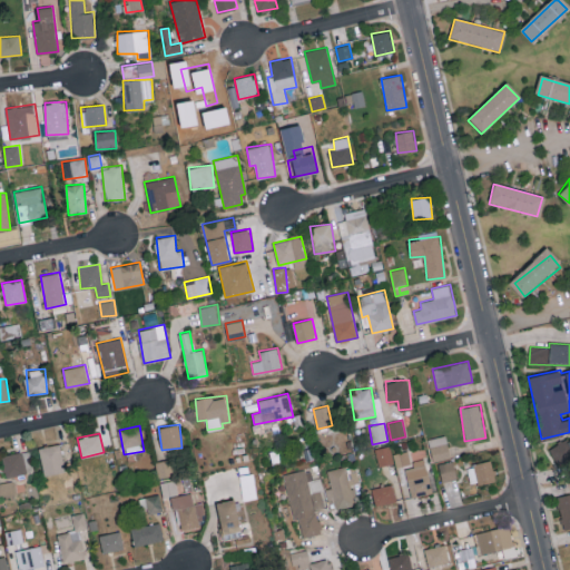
[(432,460),(450,458),(446,435),(429,438),(432,460)]
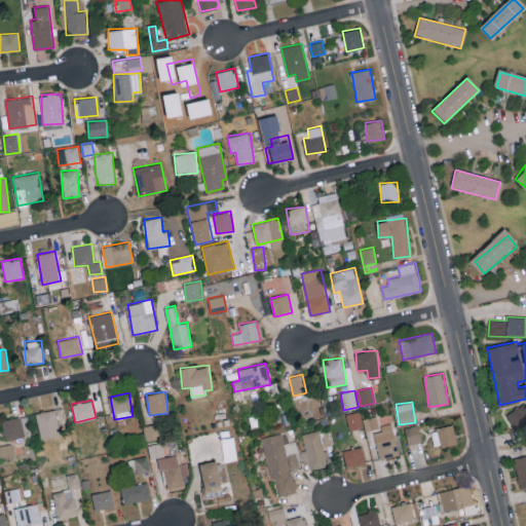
[(525,425),(525,403),(506,414),(516,431),(525,425)]
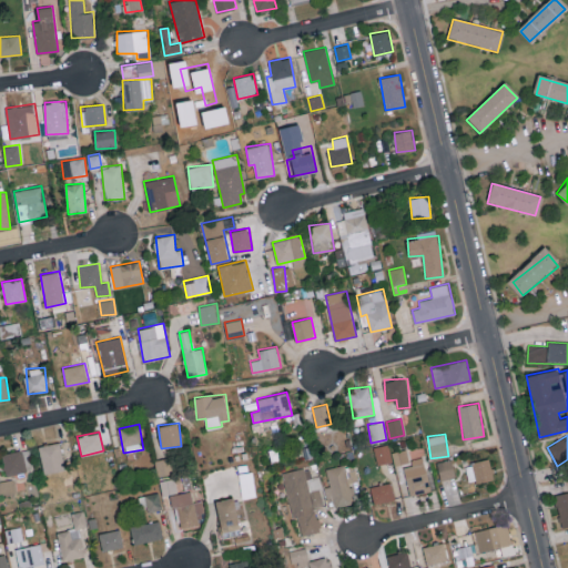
[(64,469),(59,442),(38,446),(44,474),(64,469)]
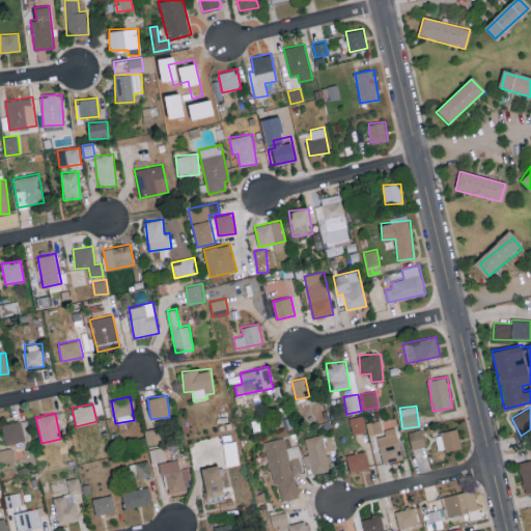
[(348,418),(354,434),(367,430),(363,414),(348,418)]
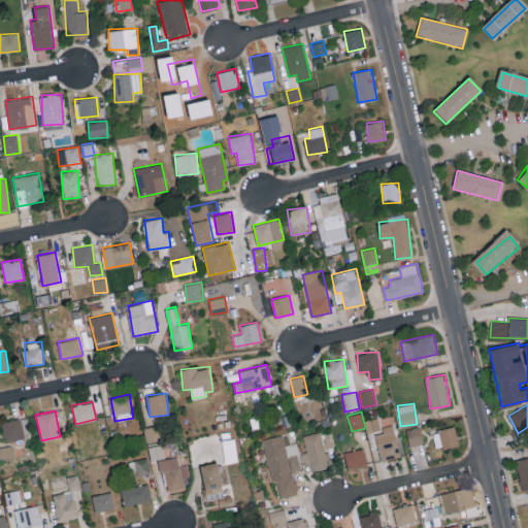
[(25,438),(21,418),(1,422),(5,442),(25,438)]
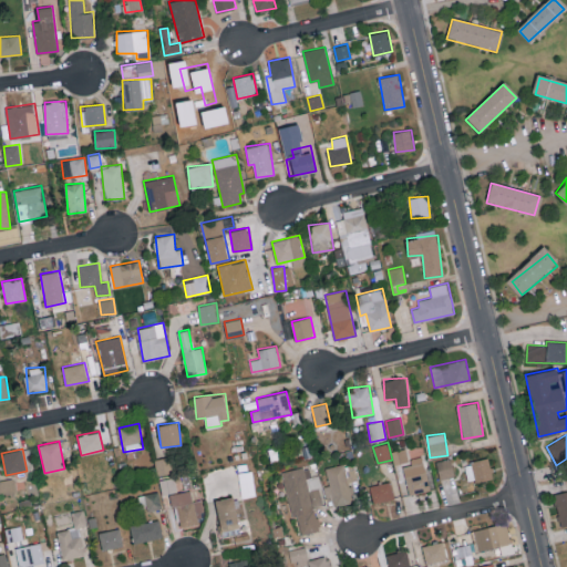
[(408,462),(406,449),(392,451),(393,464),(408,462)]
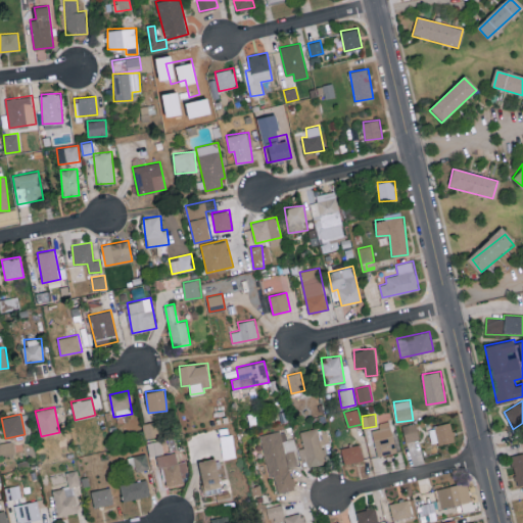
[(379,428),(373,429),(376,456),(395,454),(391,421),(379,422),(379,428)]
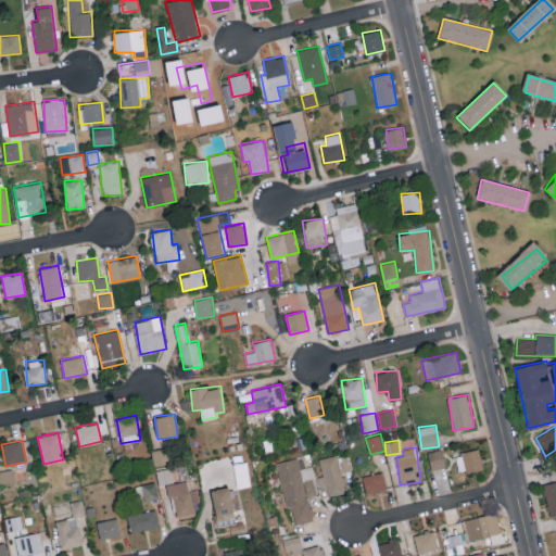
[(431,469),(446,467),(442,449),(428,452),(431,469)]
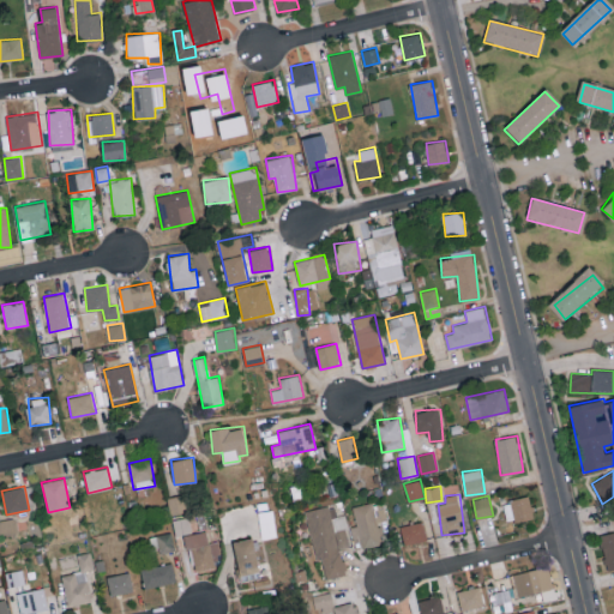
[(503,503),(507,523),(534,516),(529,495),(503,503)]
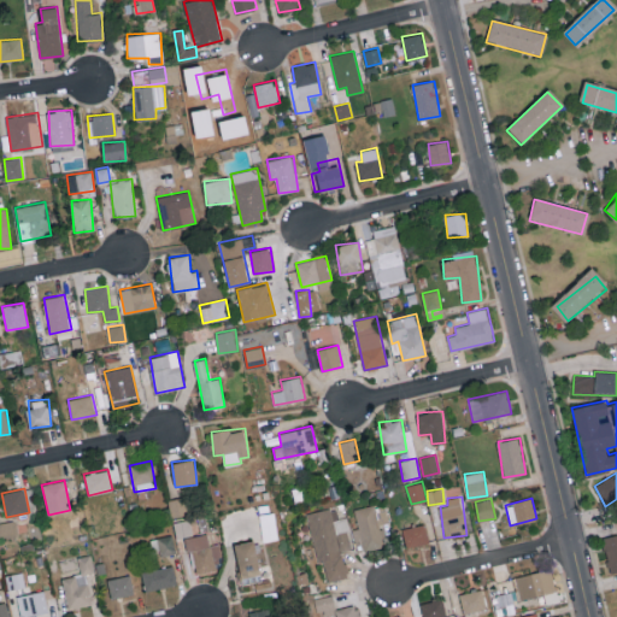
[(171,517),(188,515),(186,499),(169,501),(171,517)]
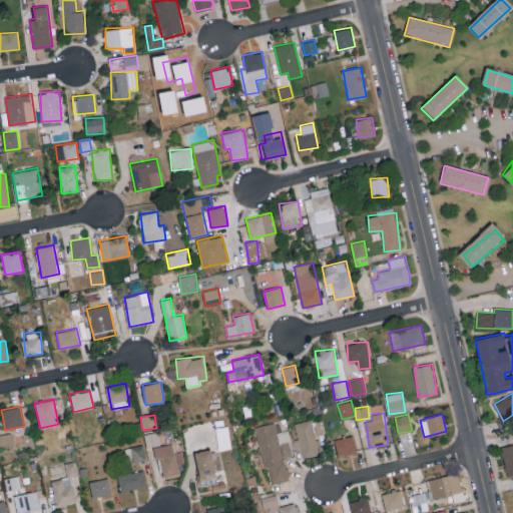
[(295,424),(298,439),(296,439),(300,458),(320,454),(316,436),(323,434),(320,418),(295,424)]
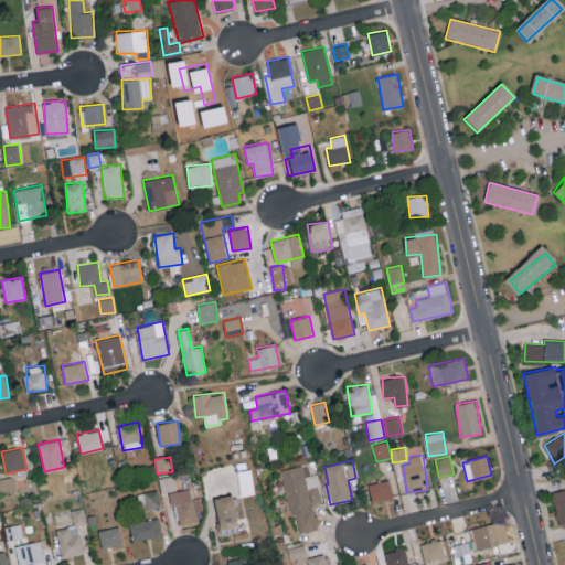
[(280,470),(291,514),(295,513),(300,533),(319,529),(313,505),(323,503),(317,473),(309,475),(307,465),(280,470)]
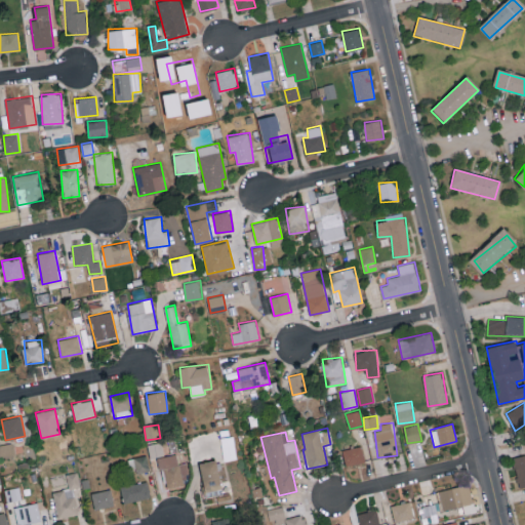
[(346,466),(365,461),(361,445),(342,449),(346,466)]
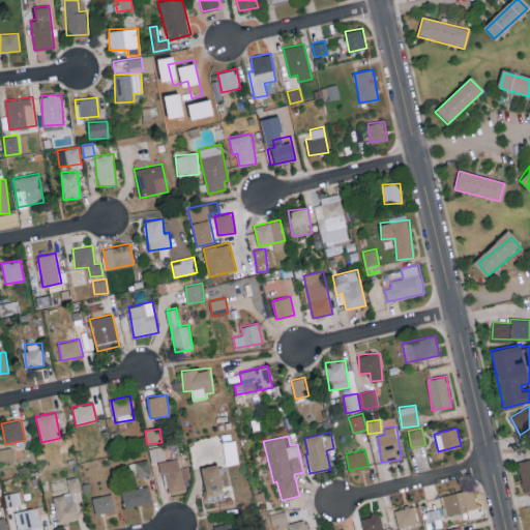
[(169,492),(193,487),(187,466),(180,468),(178,458),(158,462),(160,474),(165,473),(169,492)]
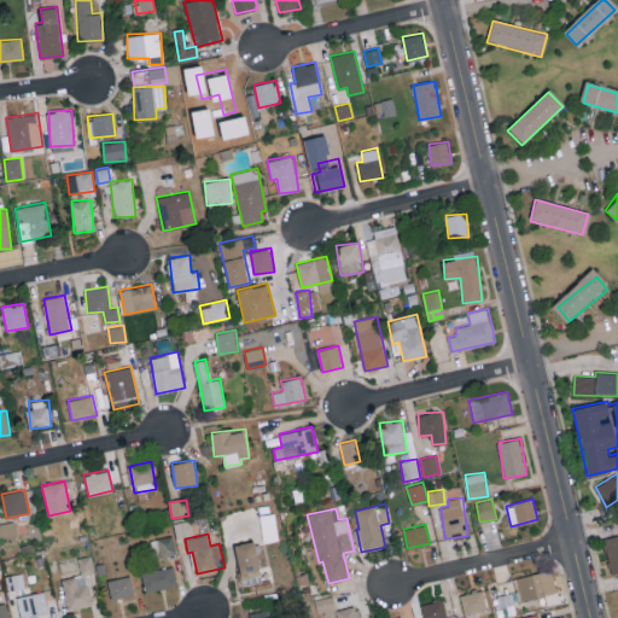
[(159,558),(176,553),(172,535),(155,540),(159,558)]
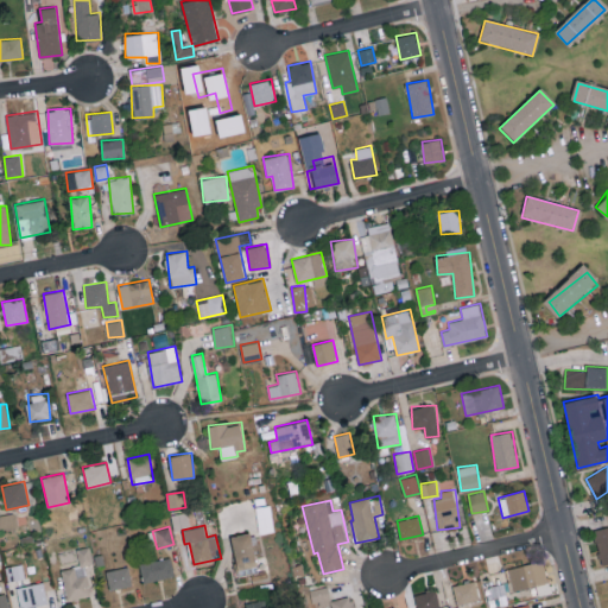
[(607,564),(600,567),(593,531),(607,527),(607,564)]
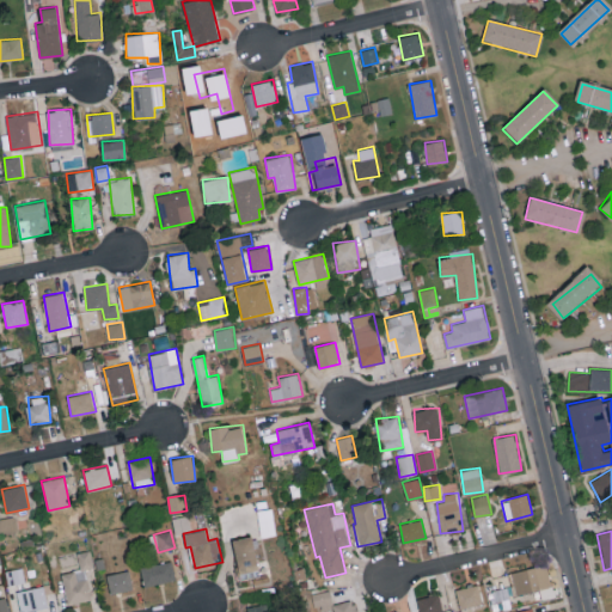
[(238,579),(258,576),(254,536),(233,538),(238,579)]
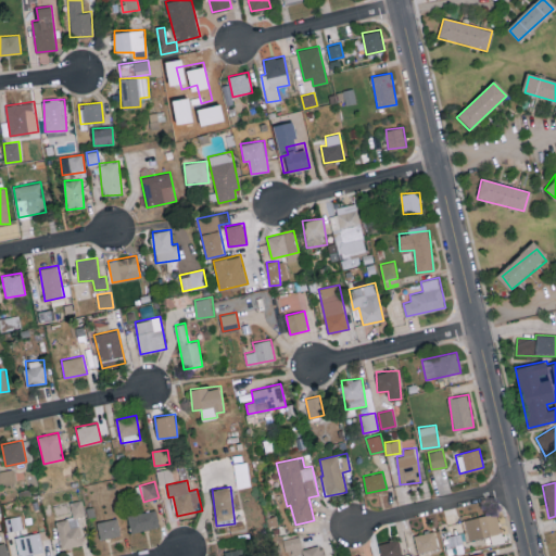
[(71,501),(72,518),(57,519),(59,547),(80,545),(78,516),(84,516),(83,500),(71,501)]
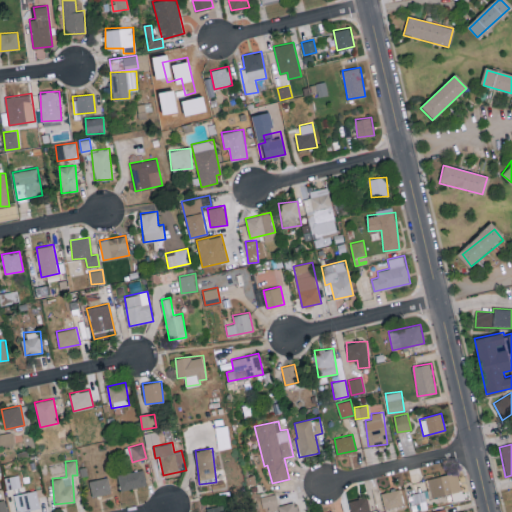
[(146,486),(144,470),(118,473),(120,489),(146,486)]
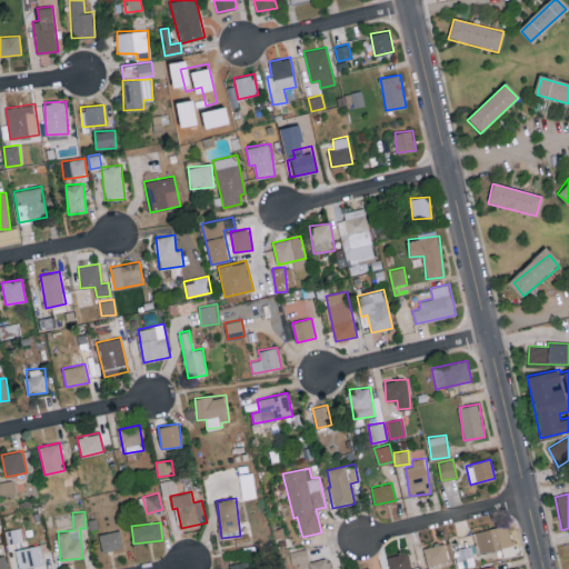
[(513,543),(507,523),(472,533),(478,555),(513,543)]
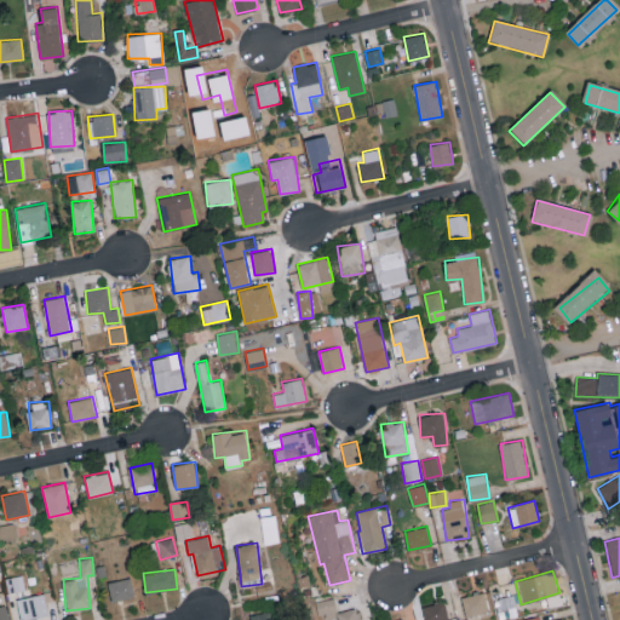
[(112,602),(135,596),(130,577),(108,583),(112,602)]
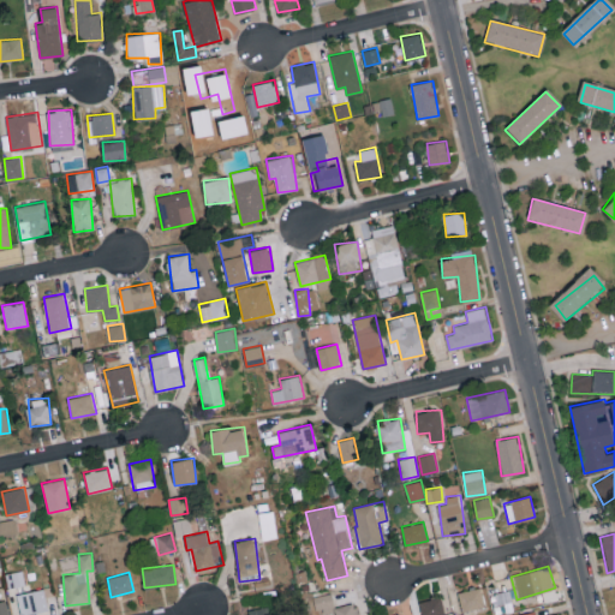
[(459,591),(460,609),(484,607),(482,587),(459,591)]
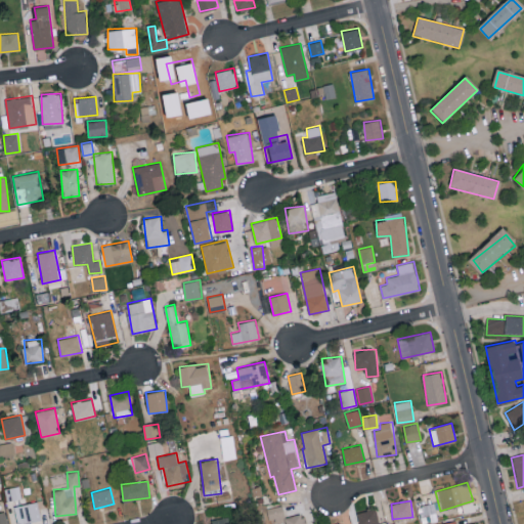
[(16,523),(41,521),(38,501),(14,505),(16,523)]
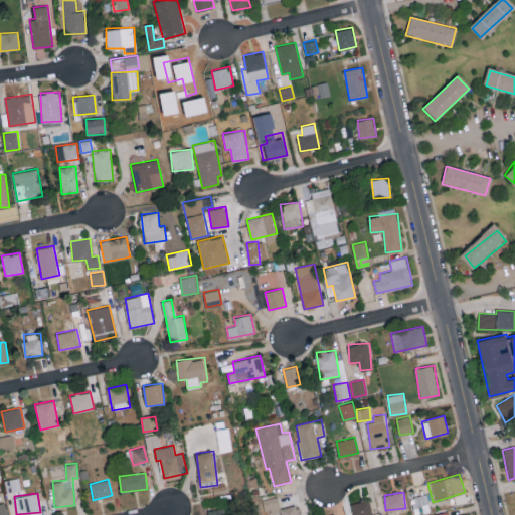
[(265,511),(280,507),(277,496),(263,500),(265,511)]
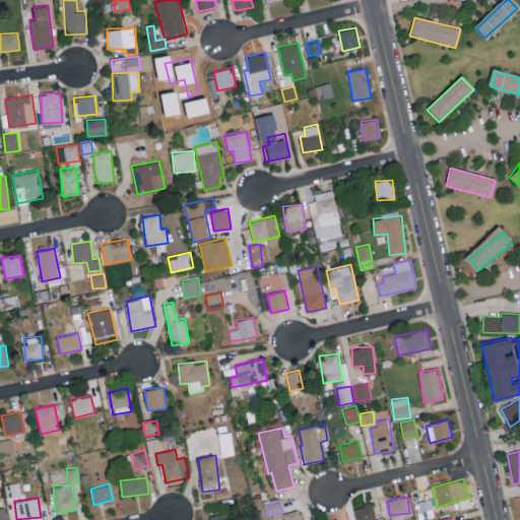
[(375,519),(375,506),(355,507),(355,519),(375,519)]
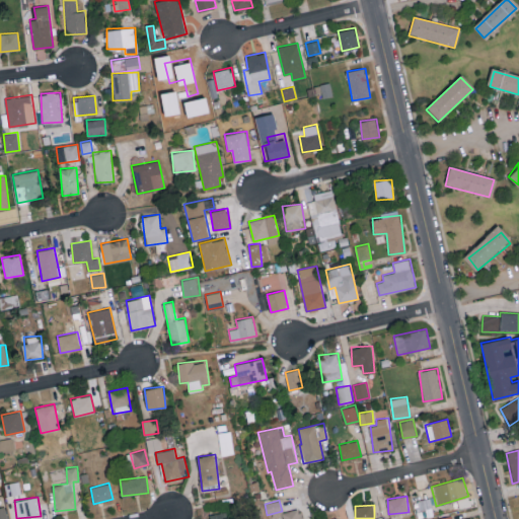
[(283,512),(284,518),(300,518),(299,509),(283,512)]
